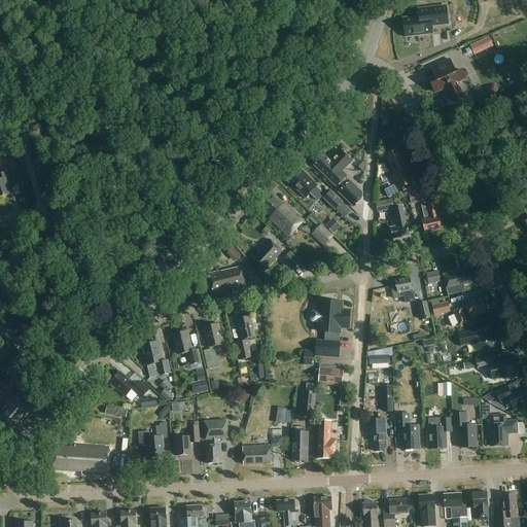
[(447,7),(419,10),(420,19),(403,21),(407,37),(433,34),(432,26),(449,24),(447,7)]
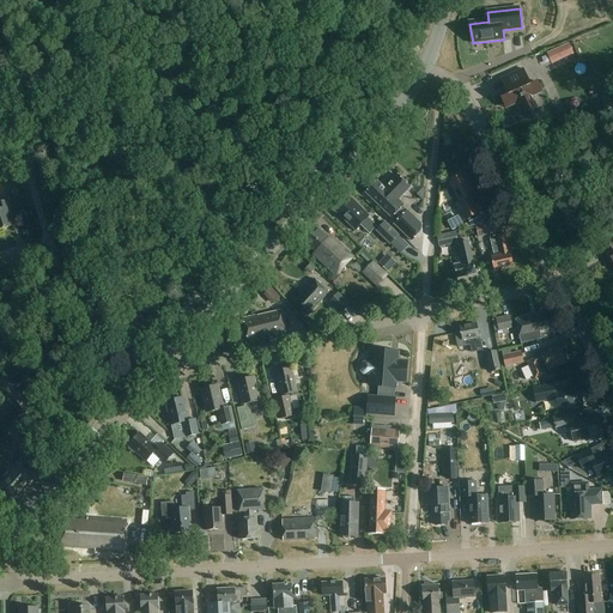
[(559,49),(564,60),(575,55),(570,44),(559,49)]
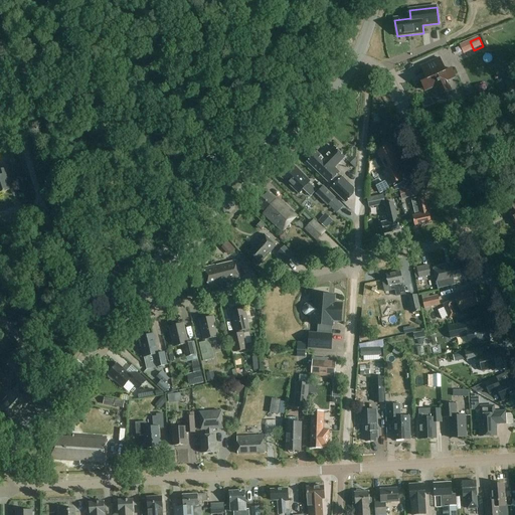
[(446,71),(440,58),(421,66),(427,79),(421,82),(425,91),(434,88),(438,96),(451,90),(447,81),(456,77),(452,68),(446,71)]
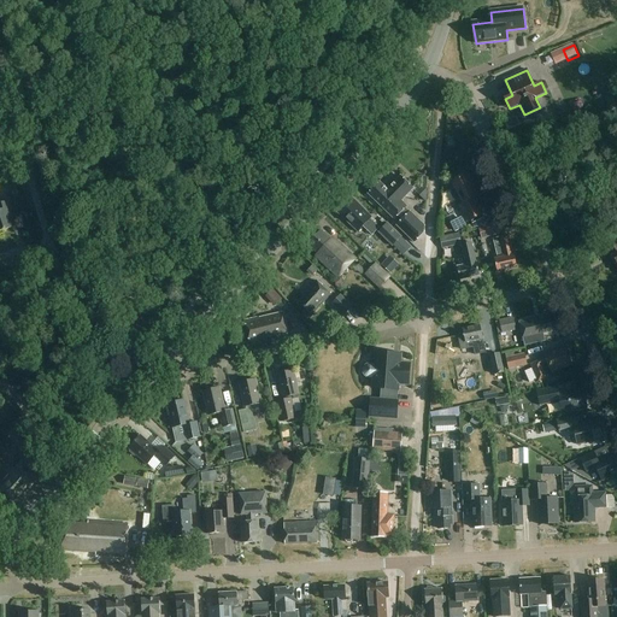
[(465,172),(450,181),(454,188),(451,189),(456,200),(459,199),(462,204),(458,205),(466,222),(470,219),(482,213),(474,198),(477,195),(465,172)]
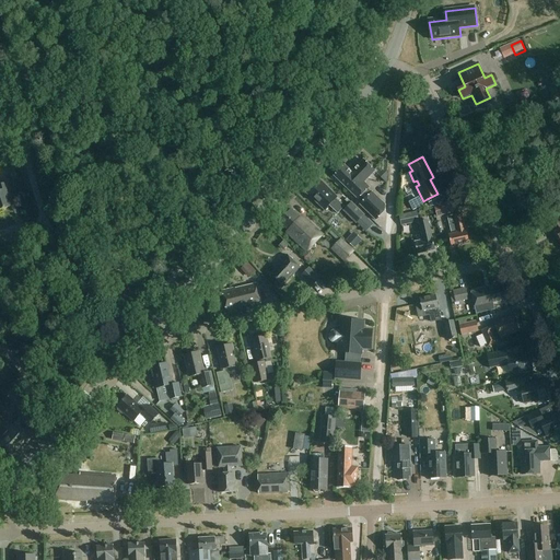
[(345,166),(335,176),(359,199),(370,188),(364,183),(375,171),(364,161),(352,173),(345,166)]
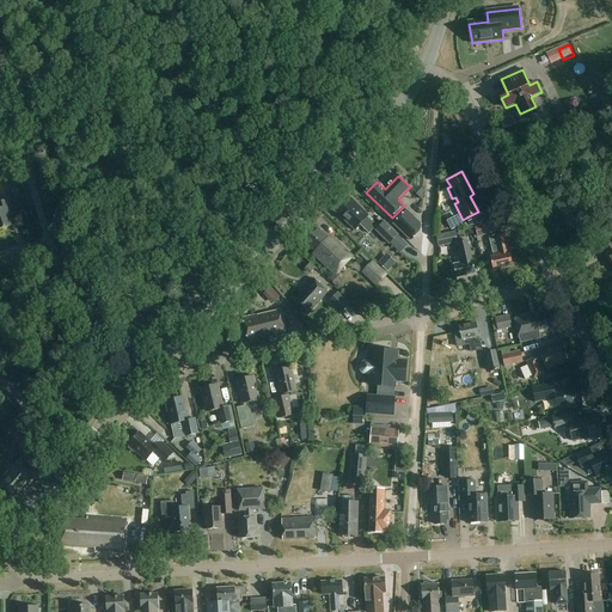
[(356,206),(348,197),(335,212),(355,230),(360,225),(369,234),(378,226),(368,216),(369,215),(357,204),(356,206)]
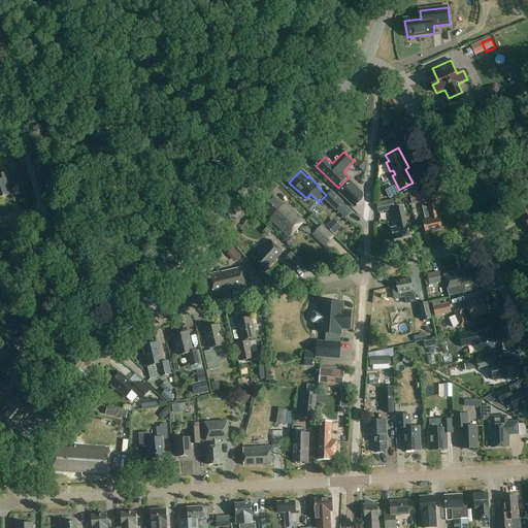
[(0,198),(10,196),(7,186),(8,185),(5,172),(0,173),(0,198)]
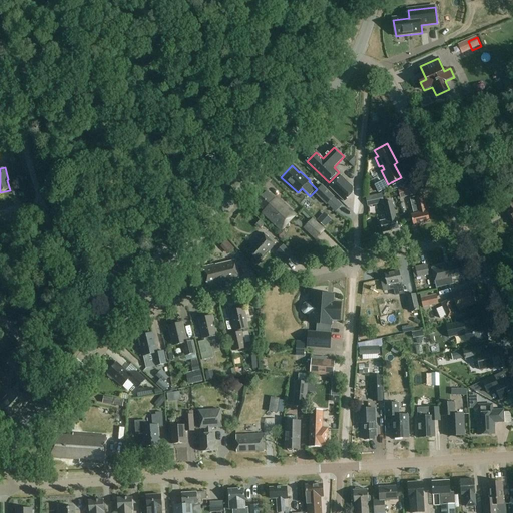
[(336,181),(329,188),(344,202),(351,195),(354,192),(354,187),(342,176),(336,181)]
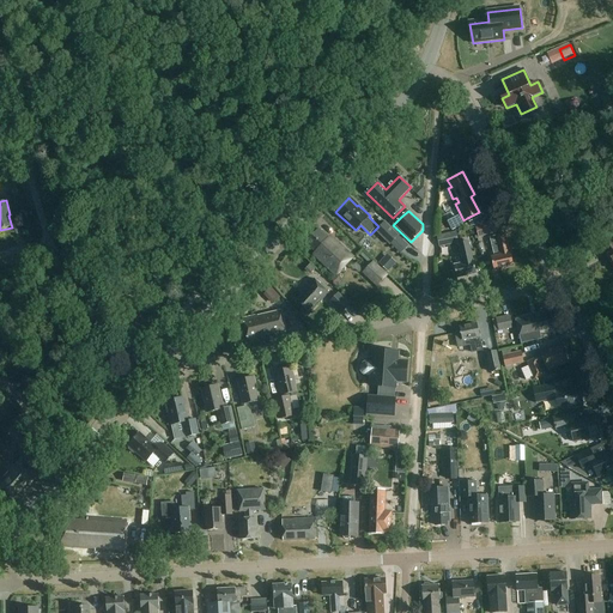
[(453,230),(463,225),(459,216),(448,222),(453,230)]
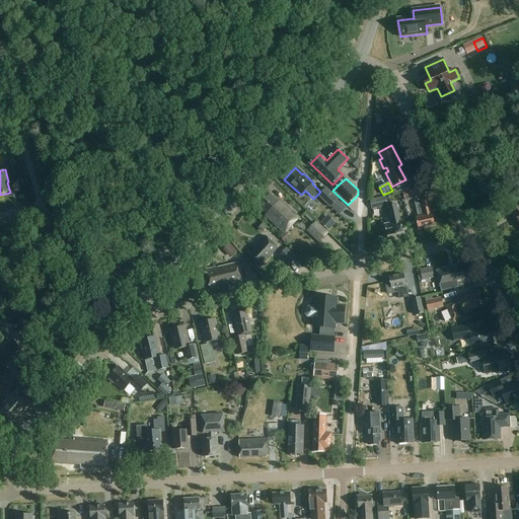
[(330,208),(339,200),(326,188),(318,196),(330,208)]
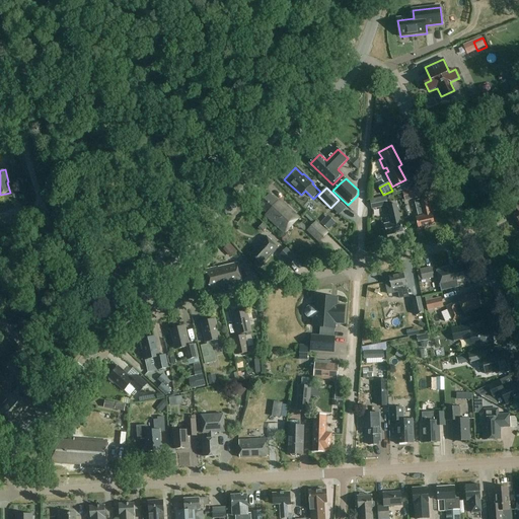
[(405,202),(421,198),(419,189),(403,193),(405,202)]
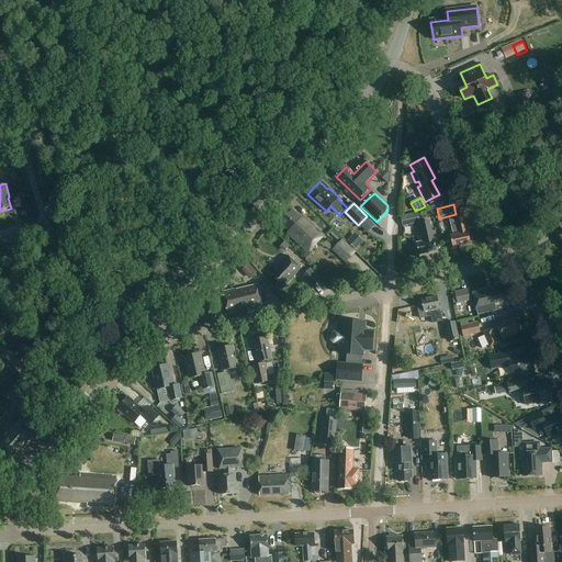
[(305,222),(293,211),(281,223),(290,231),(288,233),(308,253),(325,236),(307,220),(305,222)]
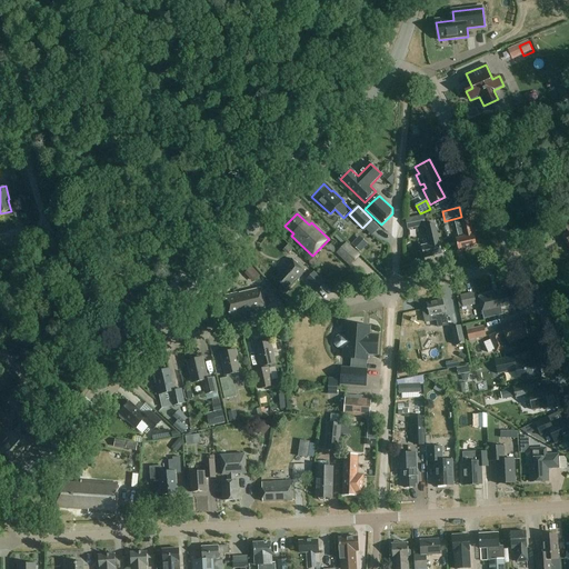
[(426,226),(423,216),(407,220),(409,230),(426,226)]
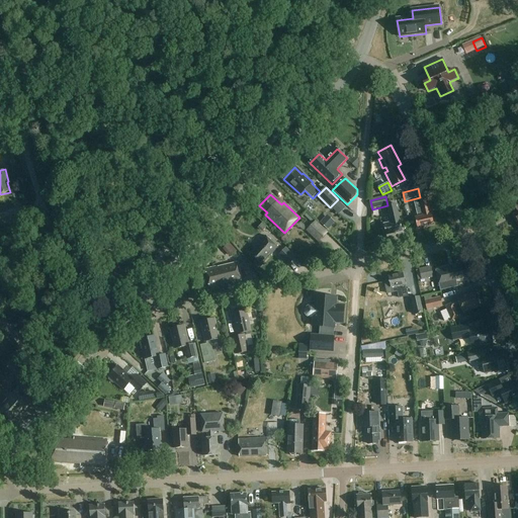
[(421,216),(416,218),(418,228),(434,224),(431,210),(430,210),(427,196),(419,198),(419,199),(414,200),(417,212),(420,211),(421,216)]
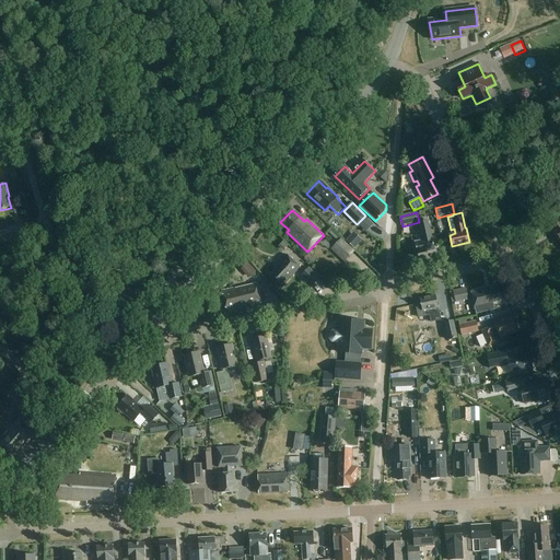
[(419,222),(423,241),(415,243),(418,254),(435,249),(432,236),(428,220),(419,222)]
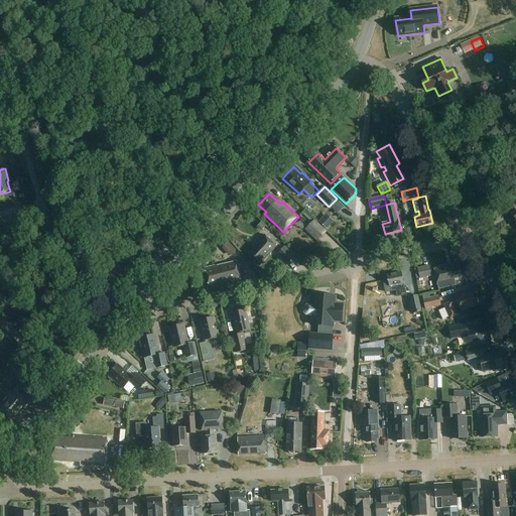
[(327,229),(334,222),(329,218),(323,225),(327,229)]
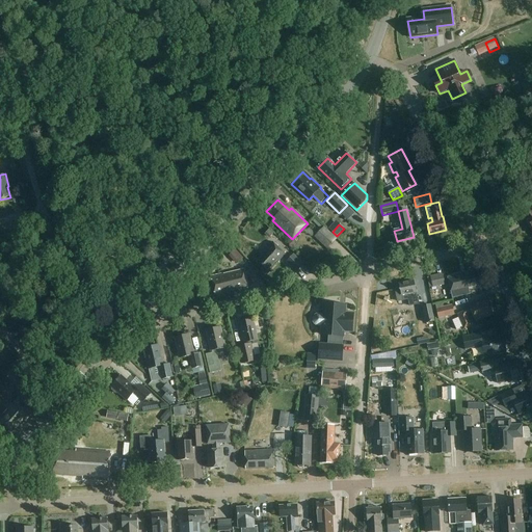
[(328,249),(338,239),(324,228),(315,237),(328,249)]
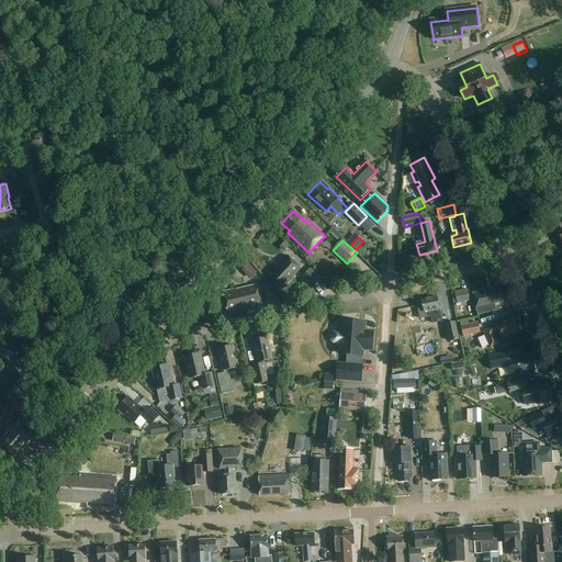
[(295,276),(302,268),(289,256),(274,269),(277,270),(271,276),(282,285),(293,273),(295,276)]
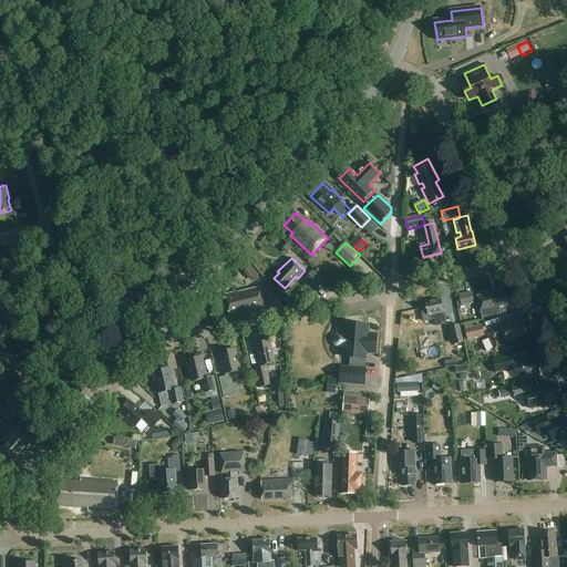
[(317,291),(326,282),(313,271),(306,280),(317,291)]
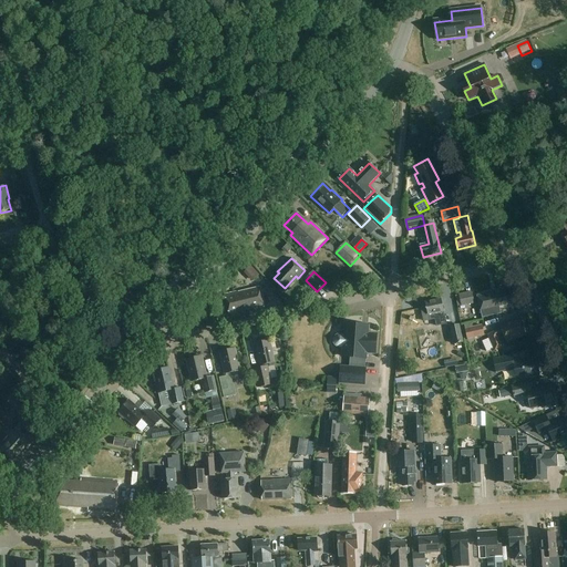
[(265,307),(260,287),(238,292),(238,291),(225,295),(229,313),(255,308),(256,309),(265,307)]
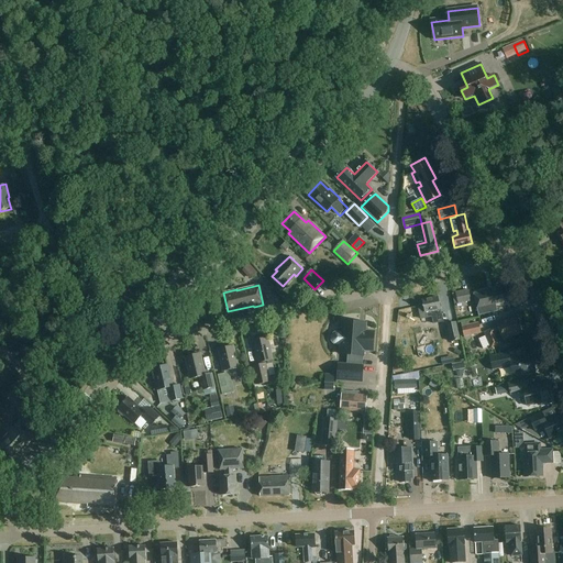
[(493,289),(474,294),(477,310),(478,310),(479,315),(498,311),(496,304),(504,302),(500,289),(494,291),(493,289)]
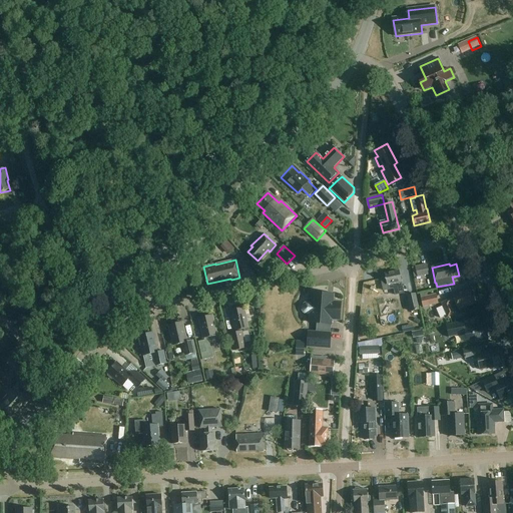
[(416,267),(418,278),(424,277),(422,266),(416,267)]
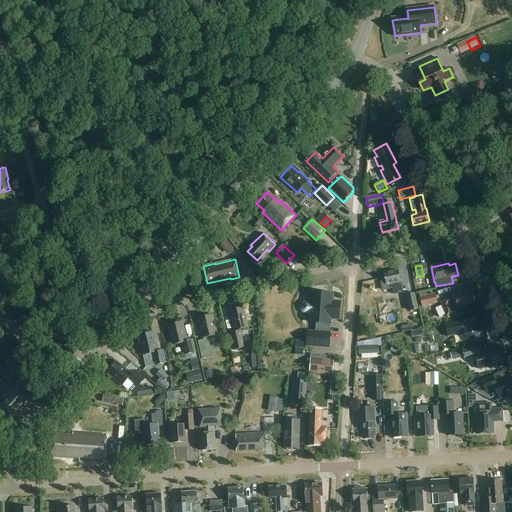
[(404,294),(402,281),(399,270),(385,273),(386,278),(380,279),(383,291),(393,289),(395,295),(404,294)]
